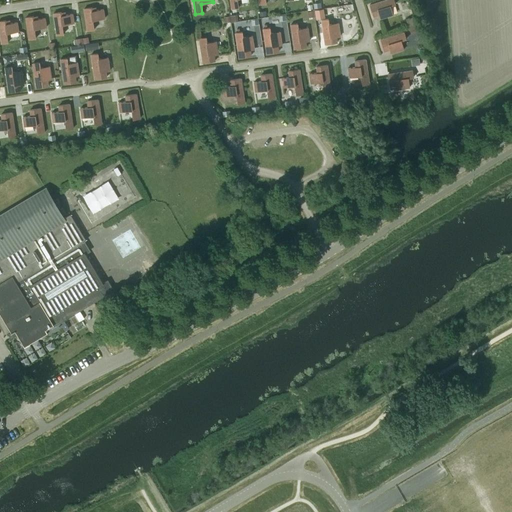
[(230,0),(231,8),(238,7),(237,0),(230,0)]
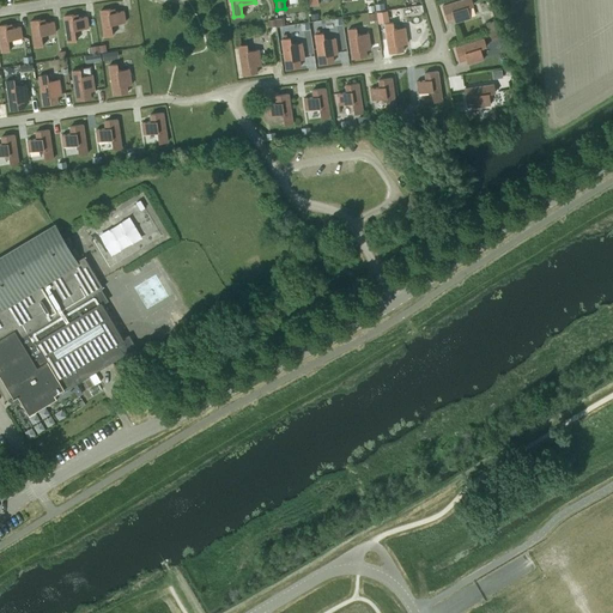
[(471,0),(459,0),(442,5),(447,19),(454,17),(455,22),(471,17),(467,6),(473,5),(471,0)]
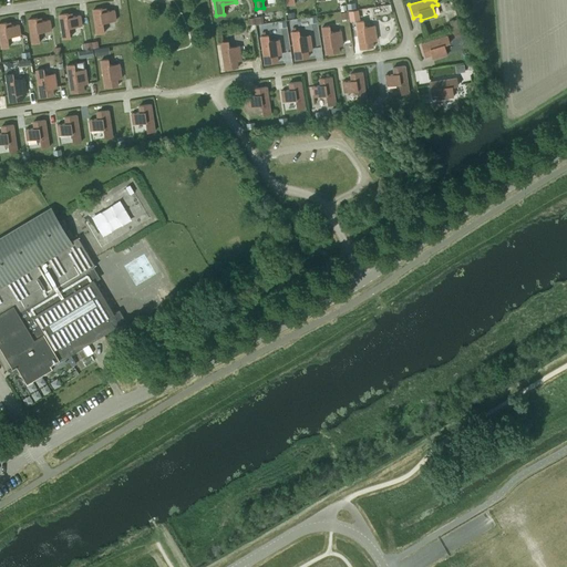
[(115,20),(114,10),(102,12),(102,8),(93,9),(96,33),(104,32),(103,22),(115,20)]
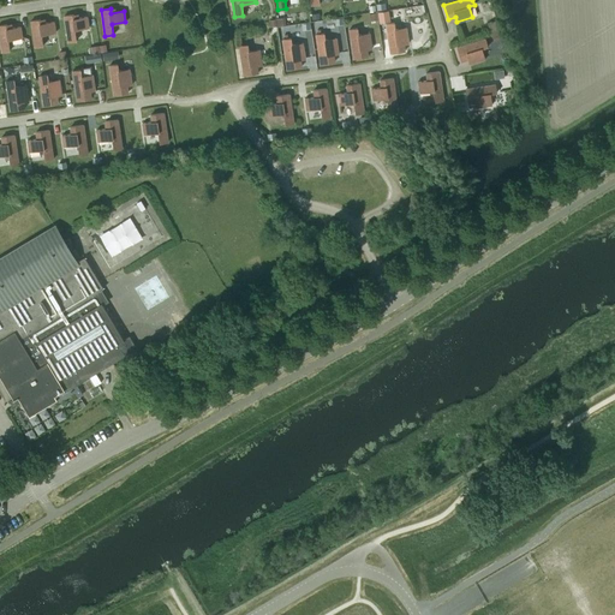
[(73,15),(64,16),(67,42),(76,41),(75,30),(89,28),(87,17),(75,18),(73,15)]
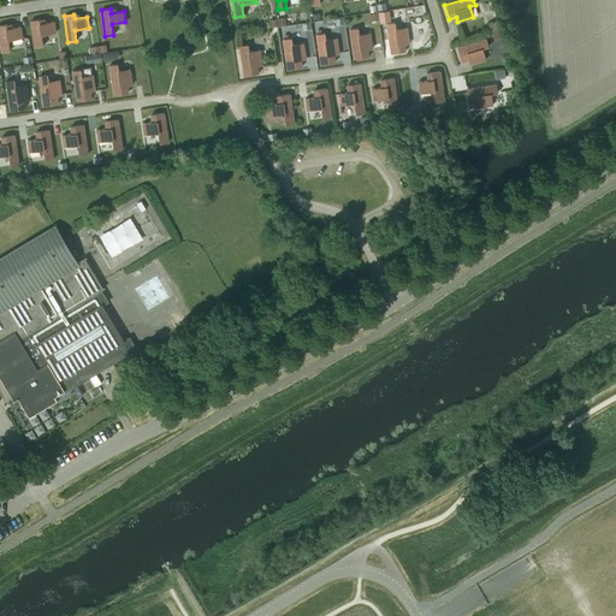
[(41,19),(30,21),(35,47),(43,46),(41,35),(55,33),(54,22),(41,23),(41,19)]
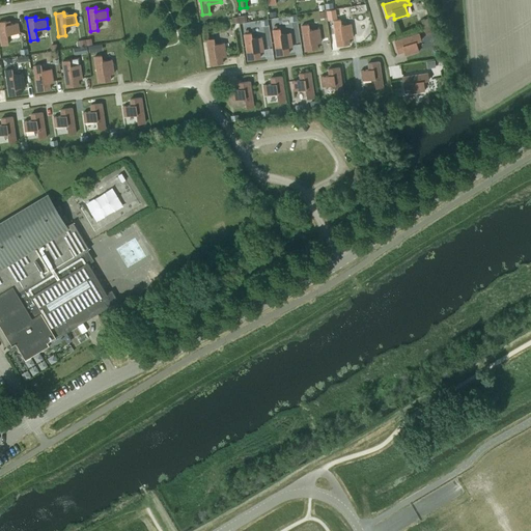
[(429,17),(421,20),(424,27),(432,25),(429,17)]
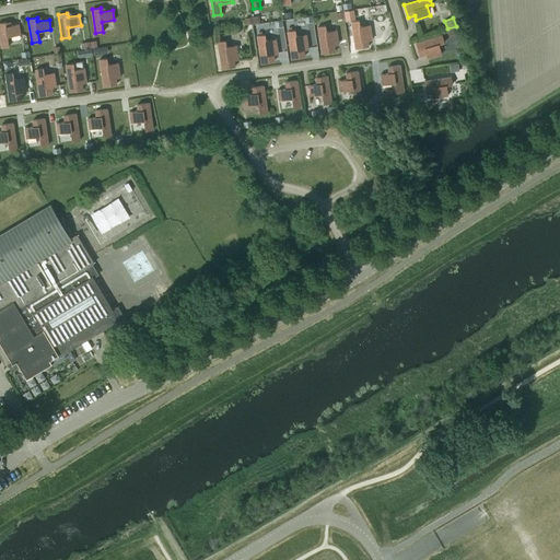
[(359,21),(351,22),(356,48),(369,46),(368,39),(372,39),(370,25),(360,26),(359,21)]
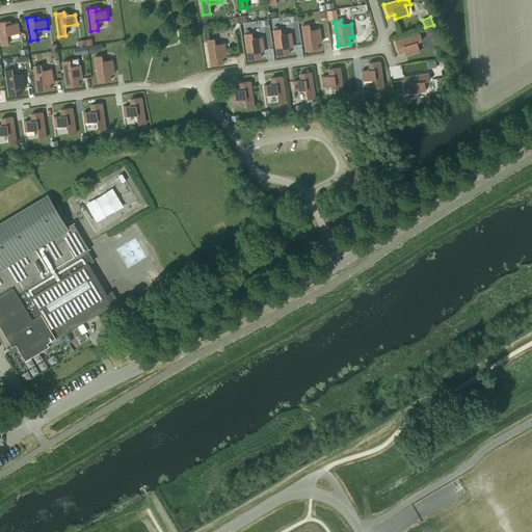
[(6,21),(0,22),(0,37),(1,45),(8,44),(7,34),(19,32),(18,23),(6,24),(6,21)]
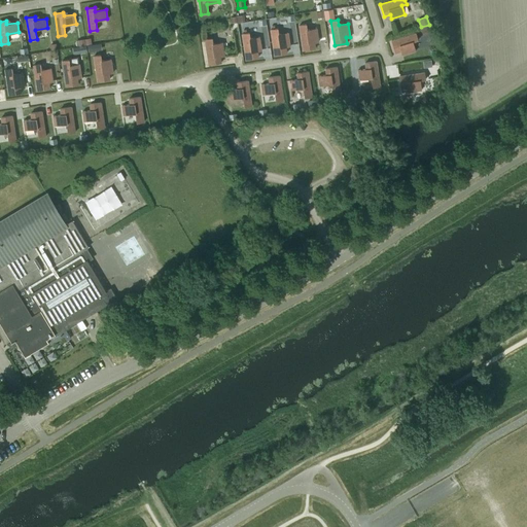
[(306,24),(299,25),(303,50),(315,48),(314,42),(318,41),(316,28),(307,30),(306,24)]
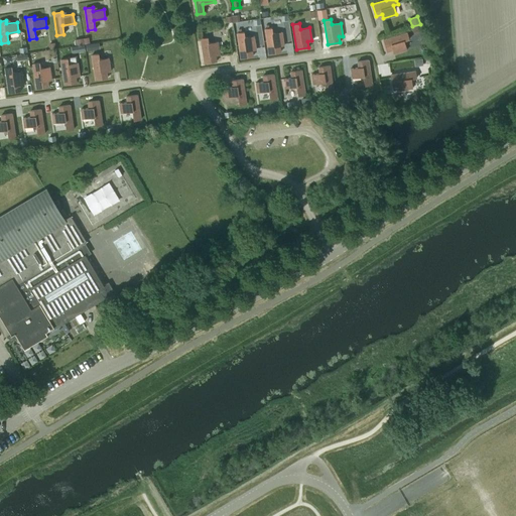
[(420,24),(412,27),(414,34),(422,32),(420,24)]
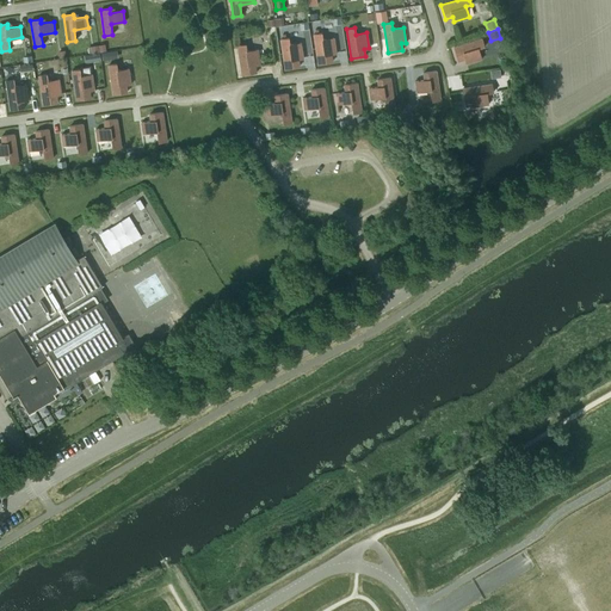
[(322,32),(314,34),(318,63),(332,61),(332,54),(337,53),(334,37),(323,39),(322,32)]
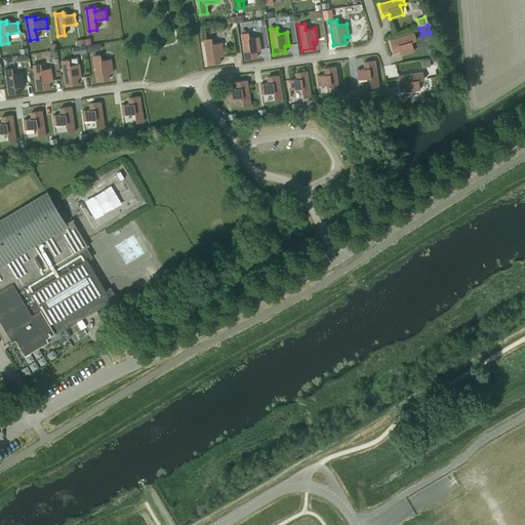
[(248,33),(241,34),(245,58),(257,56),(256,50),(260,50),(258,37),(249,38),(248,33)]
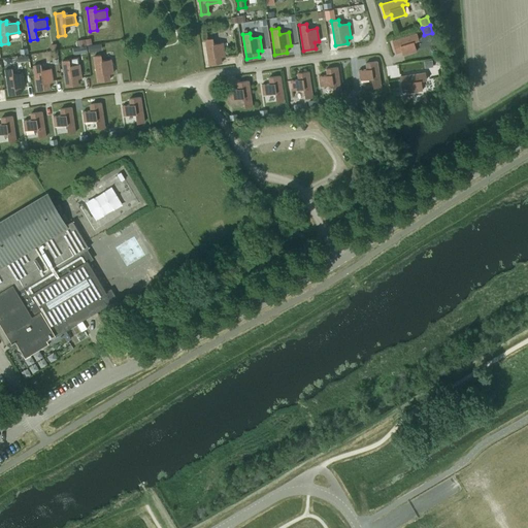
[(417,33),(392,40),(396,53),(402,51),(403,55),(416,51),(414,41),(419,40),(417,33)]
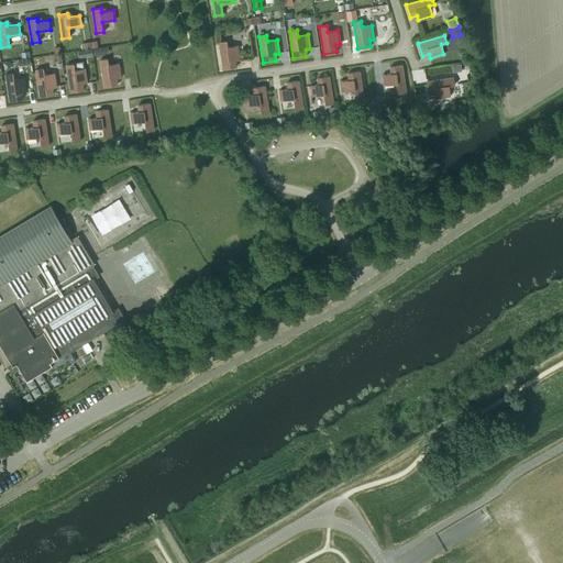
[(223,68),(236,67),(235,61),(240,59),(238,45),(228,46),(227,41),(219,42),(223,68)]
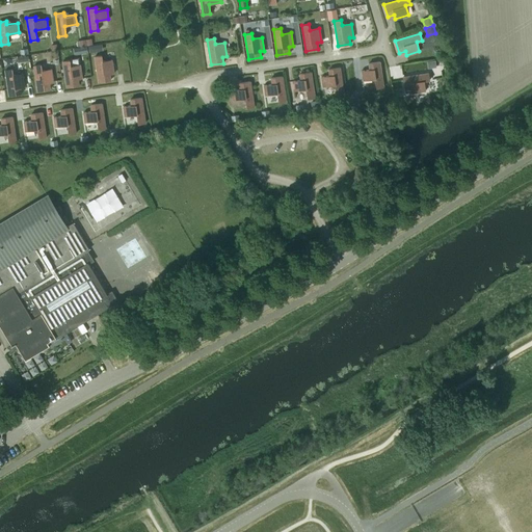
[(102,55),(95,56),(98,82),(110,80),(110,74),(114,73),(112,59),(103,61),(102,55)]
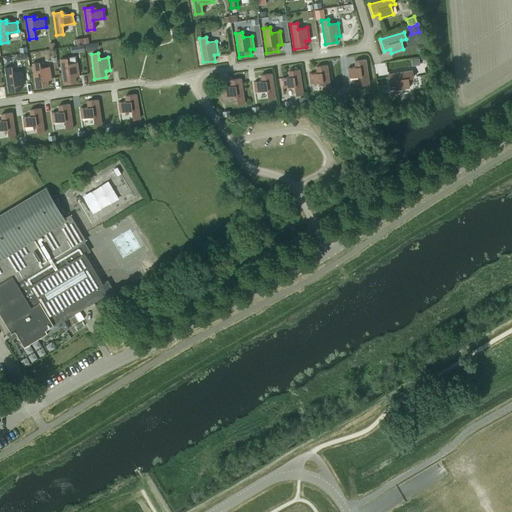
[(418,56),(410,58),(411,66),(419,64),(418,56)]
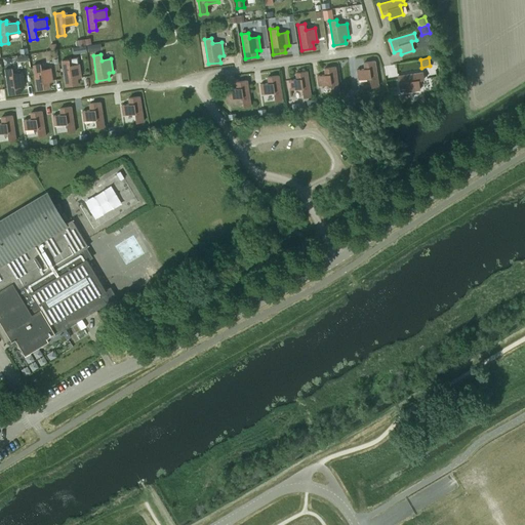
[(69,59),(62,61),(66,85),(78,83),(77,78),(81,77),(79,64),(70,65),(69,59)]
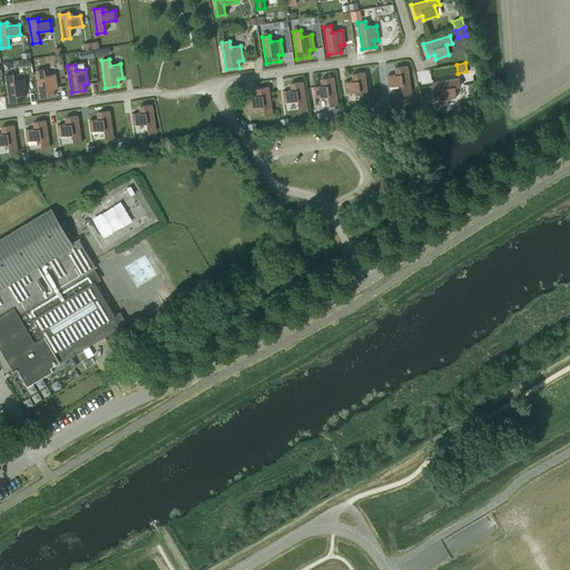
[(406,66),(395,68),(395,75),(386,76),(389,86),(402,84),(403,94),(411,92),(406,66)]
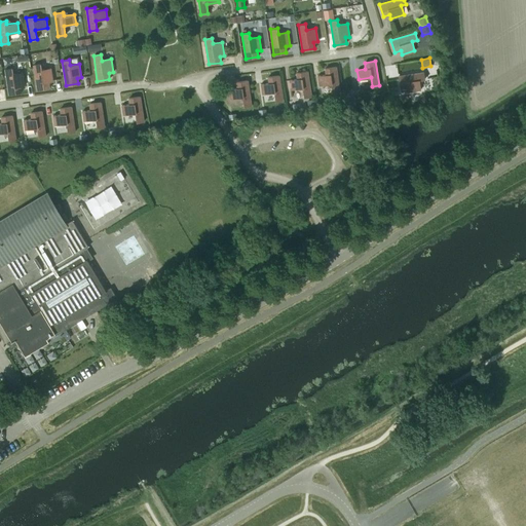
[(40,64),(33,65),(37,89),(49,88),(48,82),(52,81),(50,68),(41,69),(40,64)]
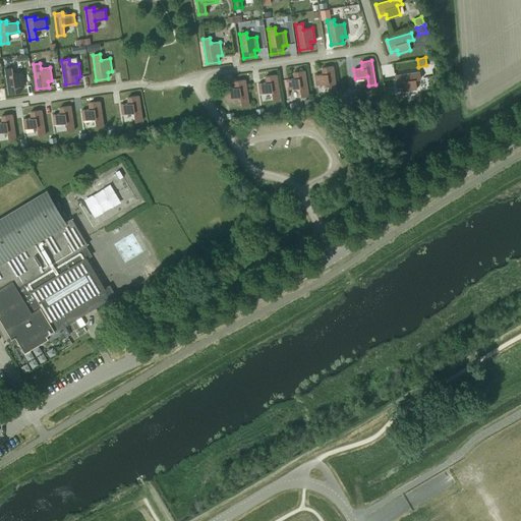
[(323,73),(314,75),(315,84),(328,82),(330,92),(337,91),(333,66),(322,67),(323,73)]
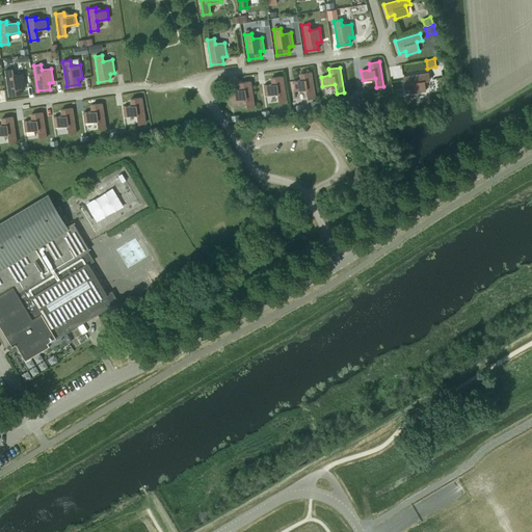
[(12,69),(5,70),(8,96),(21,94),(20,87),(25,86),(23,73),(12,75),(12,69)]
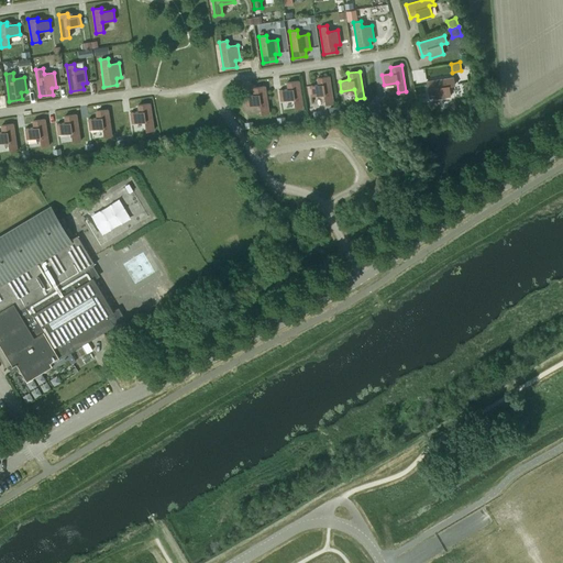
[(318,85),(309,86),(311,96),(324,94),(326,103),(333,102),(329,76),(317,78),(318,85)]
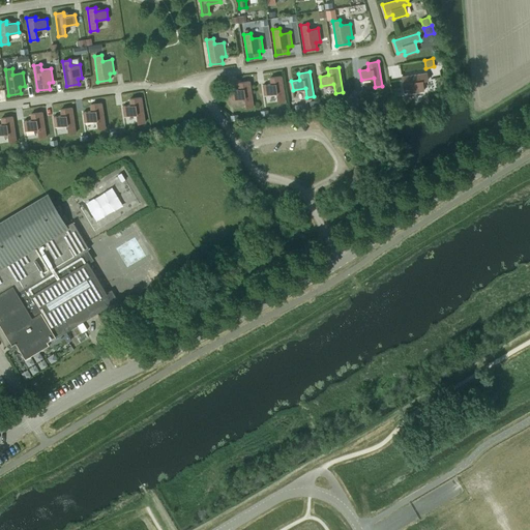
[(427,72),(402,77),(404,89),(410,88),(410,92),(423,90),(422,81),(428,80),(427,72)]
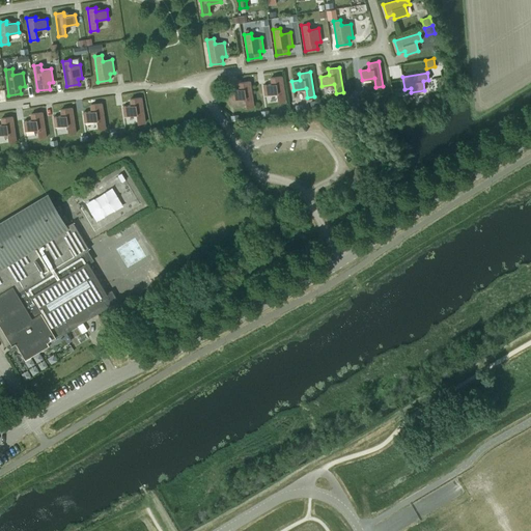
[(272,84),(263,85),(264,94),(277,93),(278,103),(285,102),(282,76),(271,78),(272,84)]
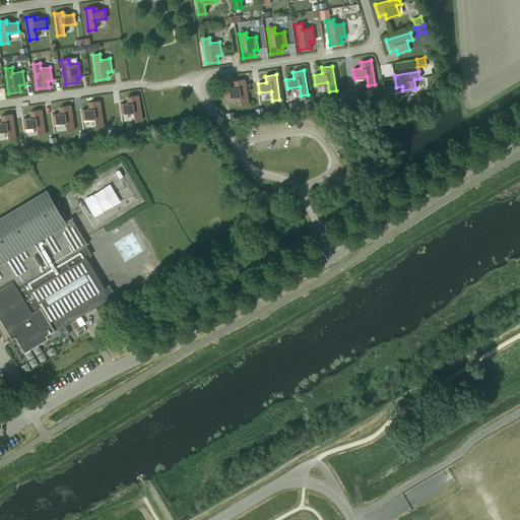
[(245,79),(234,81),(235,87),(226,88),(228,98),(240,95),(241,105),(248,104),(245,79)]
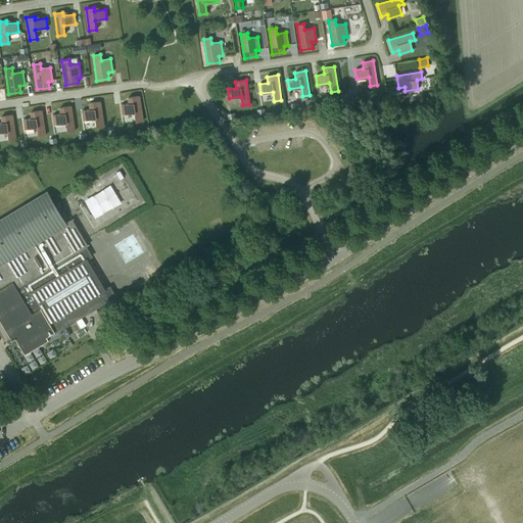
[(143,121),(139,96),(128,97),(129,103),(121,104),(123,114),(134,112),(136,122),(143,121)]
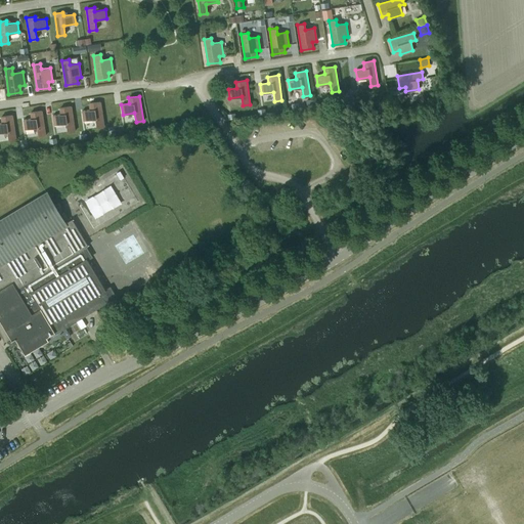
[(312,98),(305,99),(306,108),(313,107),(312,98)]
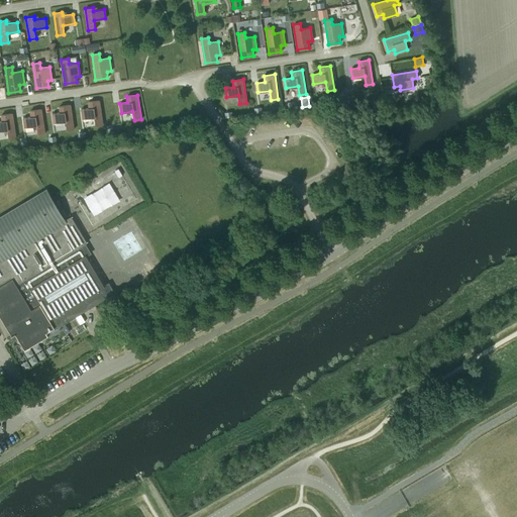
[(103,125),(99,100),(88,102),(89,108),(81,109),(82,118),(94,117),(96,126),(103,125)]
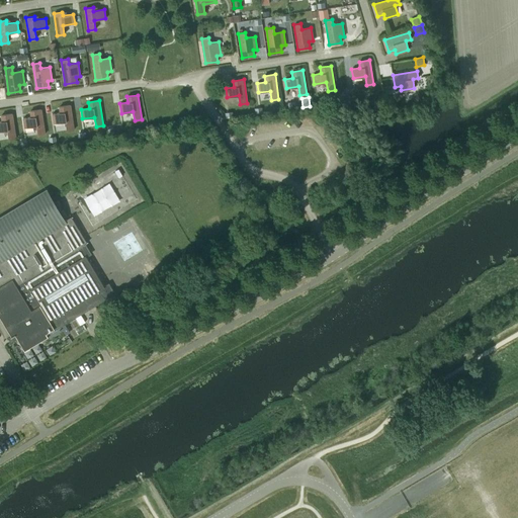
[(59,106),(60,112),(52,113),(54,123),(66,121),(67,131),(74,130),(70,105),(59,106)]
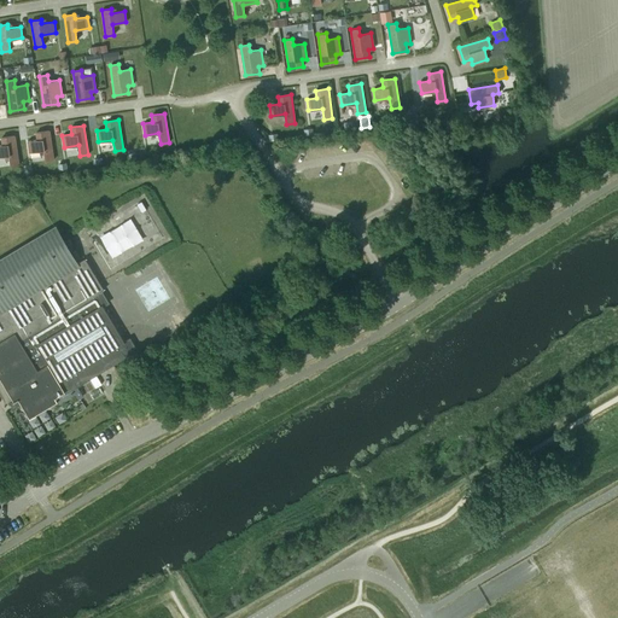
[(36,133),(38,139),(28,141),(29,152),(44,150),(45,161),(53,159),(50,130),(36,133)]
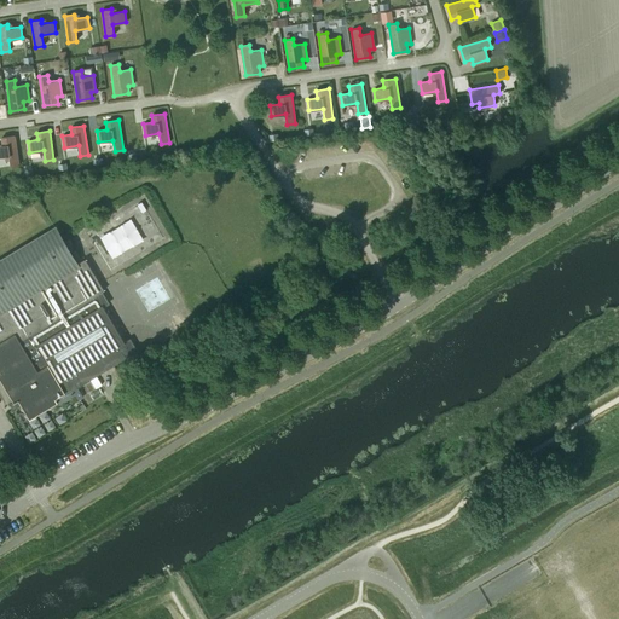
[(1,138),(3,145),(0,145),(0,156),(9,155),(11,167),(19,166),(15,136),(1,138)]
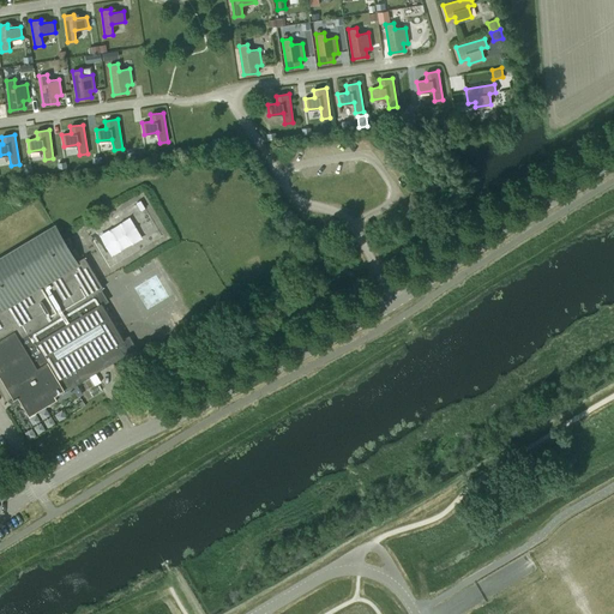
[(132,335),(128,337),(124,339),(121,335),(120,335),(102,304),(102,302),(106,300),(96,283),(98,281),(88,262),(84,263),(82,259),(83,259),(82,258),(77,262),(55,226),(0,258),(0,375),(13,398),(13,399),(18,396),(29,415),(58,398),(55,395),(65,389),(130,350),(134,347),(133,345),(137,343),(144,338),(139,331),(132,335)]
